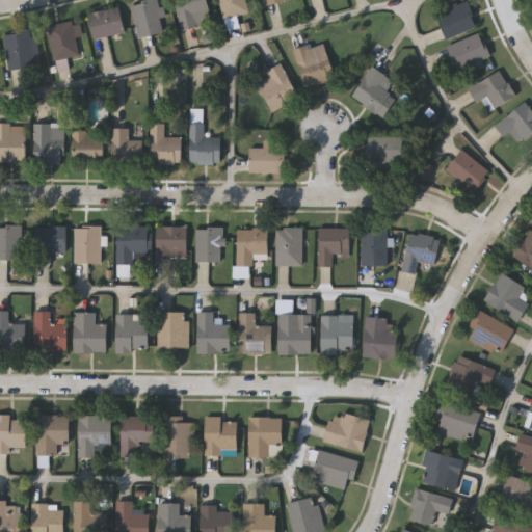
[(139,37),(132,3),(147,0),(161,0),(165,16),(161,17),(164,32),(139,37)]
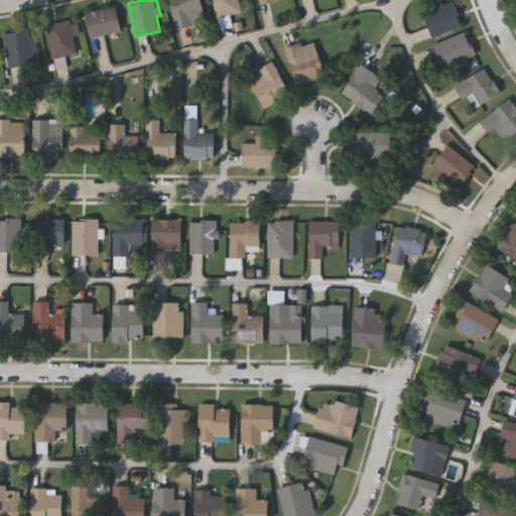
[(203,0),(208,22),(177,28),(170,0),(203,0)]
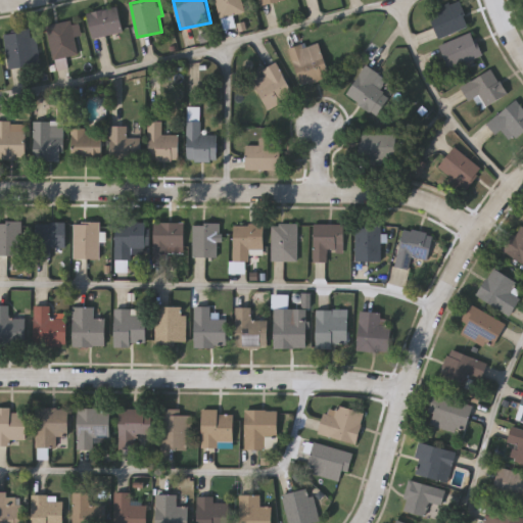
[(243,0),(246,10),(221,17),(216,0),(243,0)]
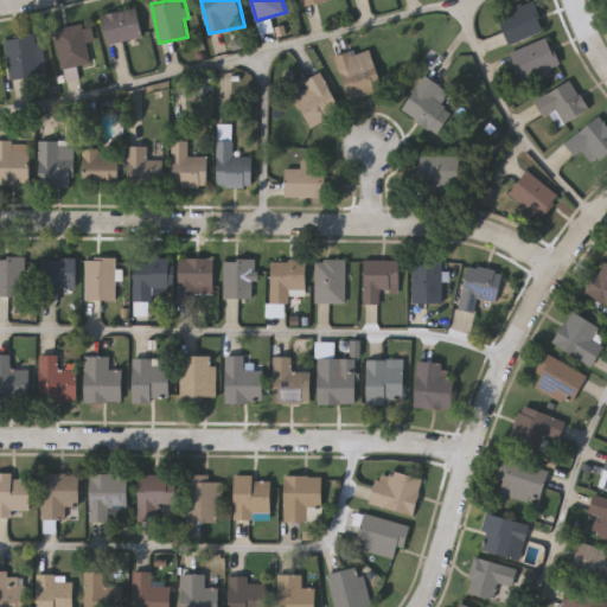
[(304,0),(306,10),(336,2),(334,0),(304,0)]
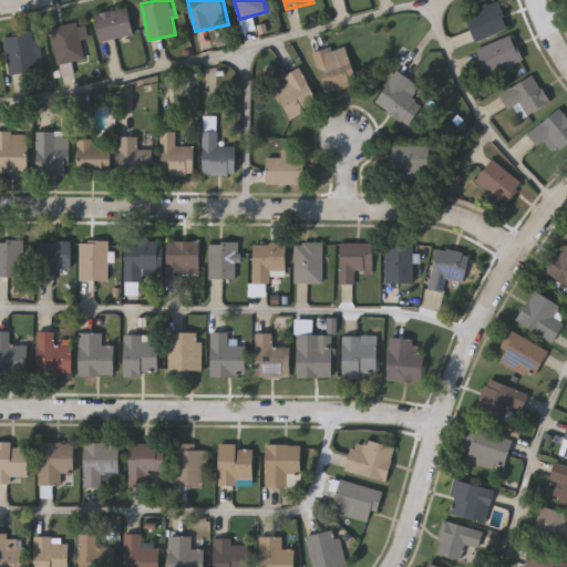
[(467,14),(478,11),(477,7),(501,0),(509,30),(475,40),(467,14)]
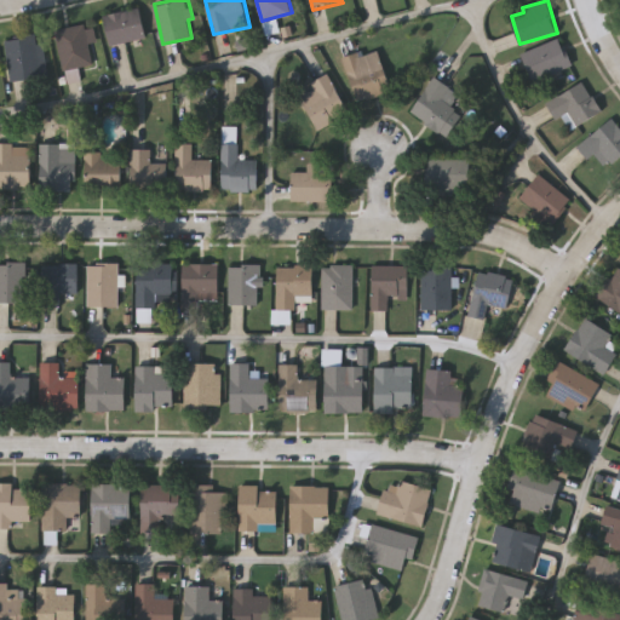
[(148,35),(112,44),(104,16),(141,7),(148,35)]
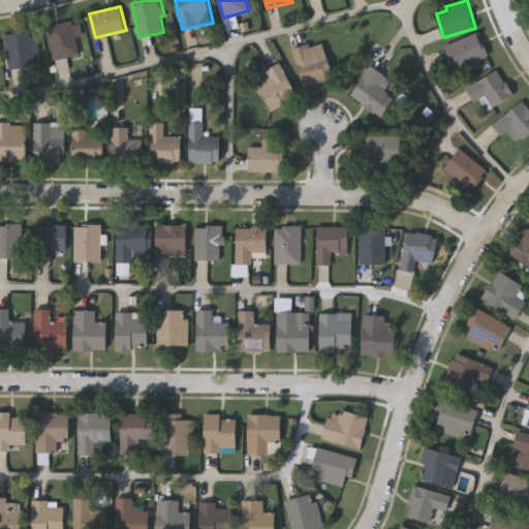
[(49,26),(73,21),(81,55),(56,60),(49,26)]
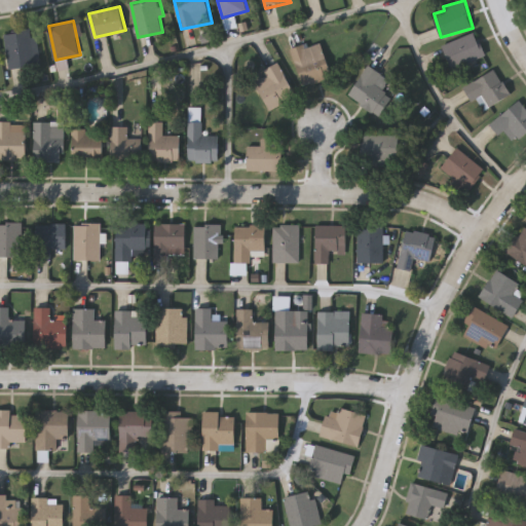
[(40,65),(9,68),(5,33),(36,29),(40,65)]
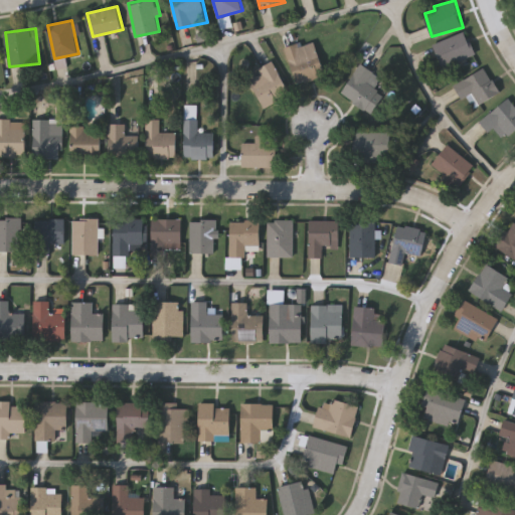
[(443,66),(435,43),(468,31),(476,54),(443,66)]
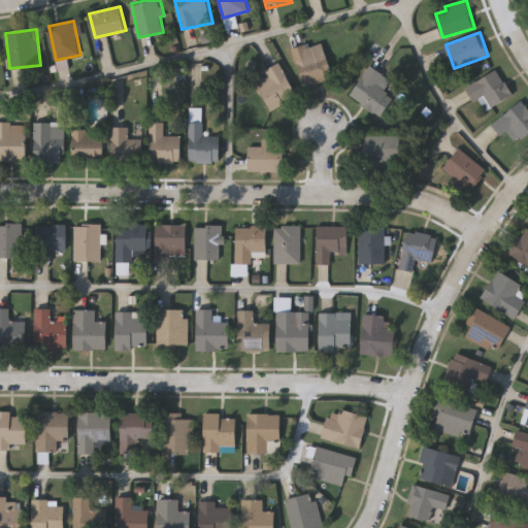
[(305,86),(293,48),(323,39),(334,76),(305,86)]
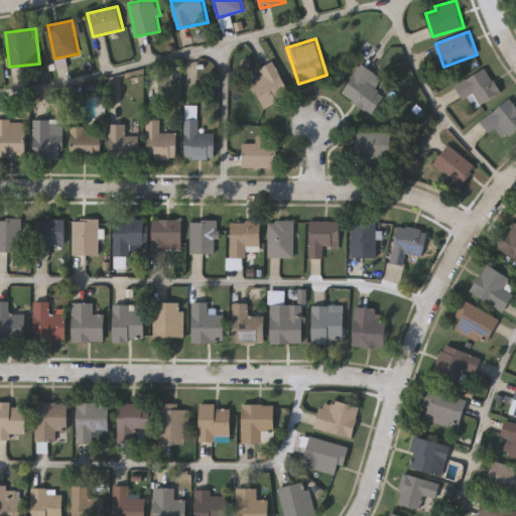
[(292,91),(266,107),(253,86),(266,79),(260,69),(273,60),(292,91)]
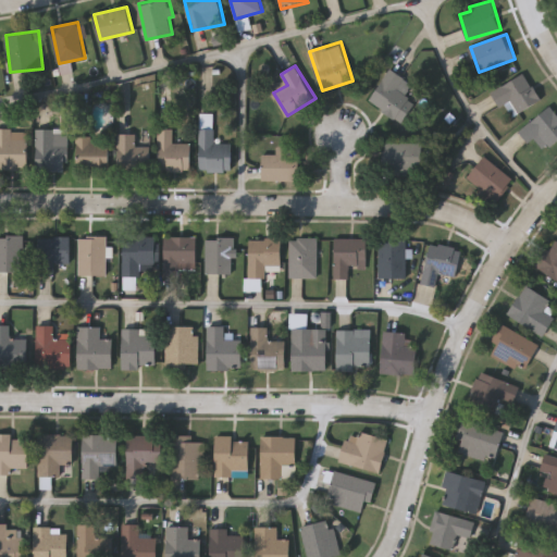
[(406,95),(417,101),(404,122),(370,101),(391,69),(413,83),(406,95)]
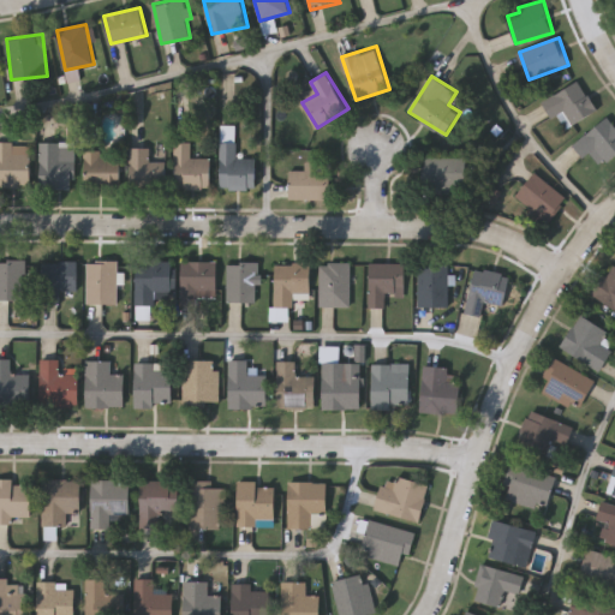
[(543,102),(580,81),(597,111),(572,126),(563,113),(553,119),(543,102)]
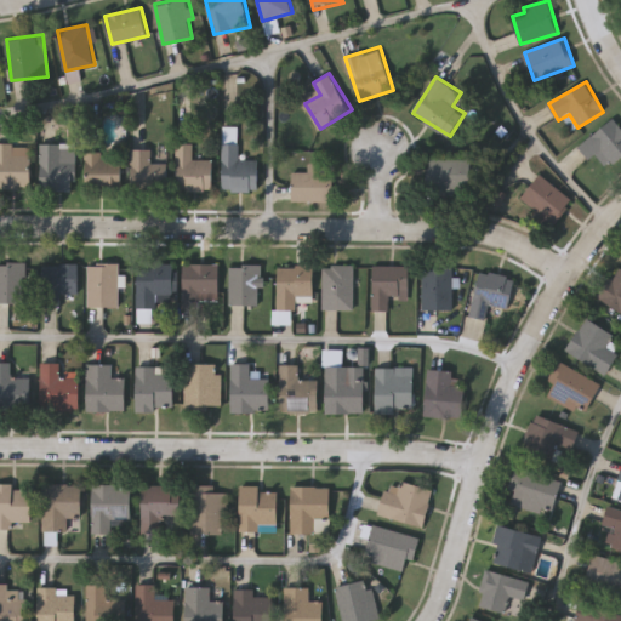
[(260,159),(260,191),(224,191),(224,126),(239,126),(239,159),(260,159)]
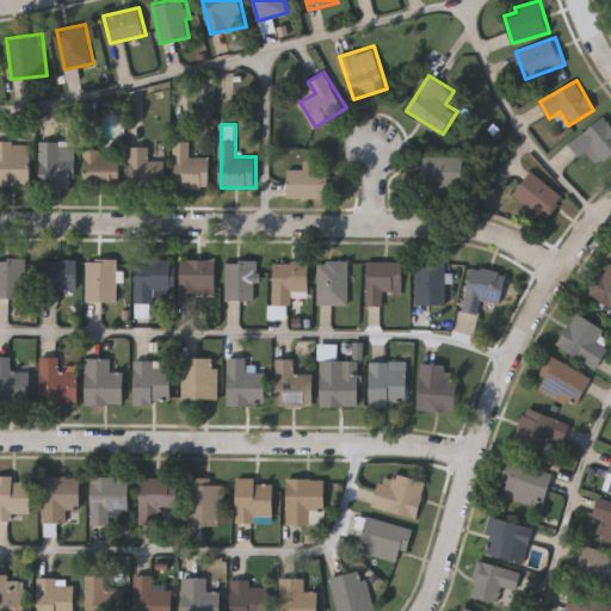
[(608,162),(594,162),(594,155),(575,155),(575,125),(608,125),(608,162)]
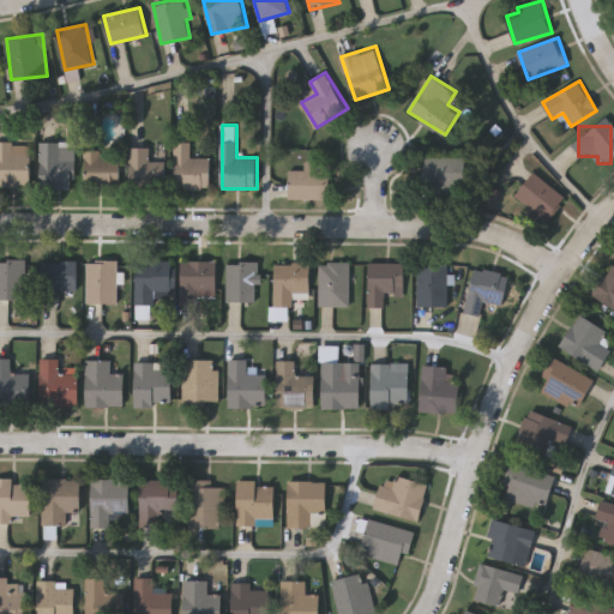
[(0,142),(31,142),(31,187),(0,187),(0,142)]
